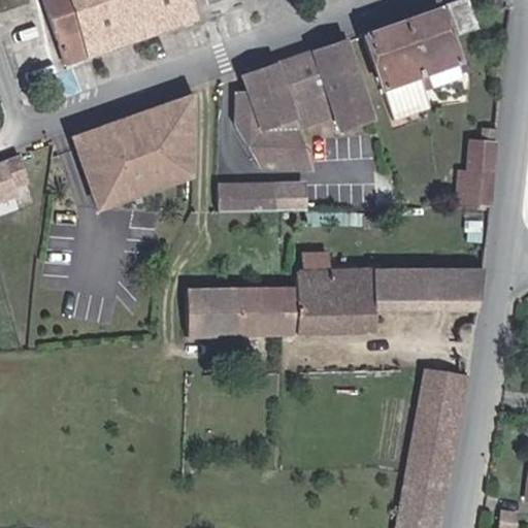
[(47,0),(70,60),(196,13),(191,0),(47,0)]
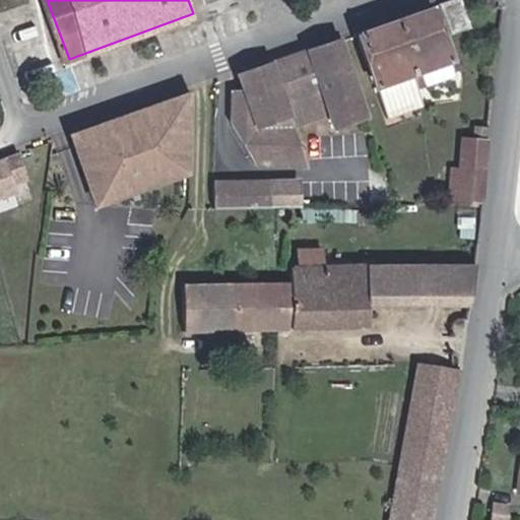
[(433,7),(395,19),(414,86),(455,72),(433,7)]
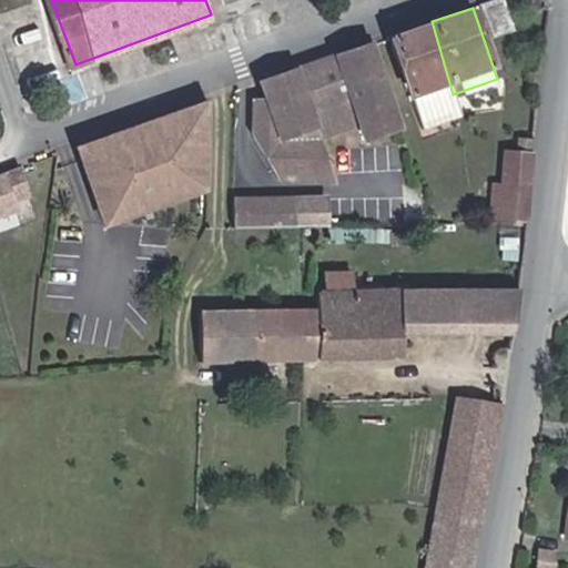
[(453,94),(432,21),(388,37),(421,129),(459,114),(453,94)]
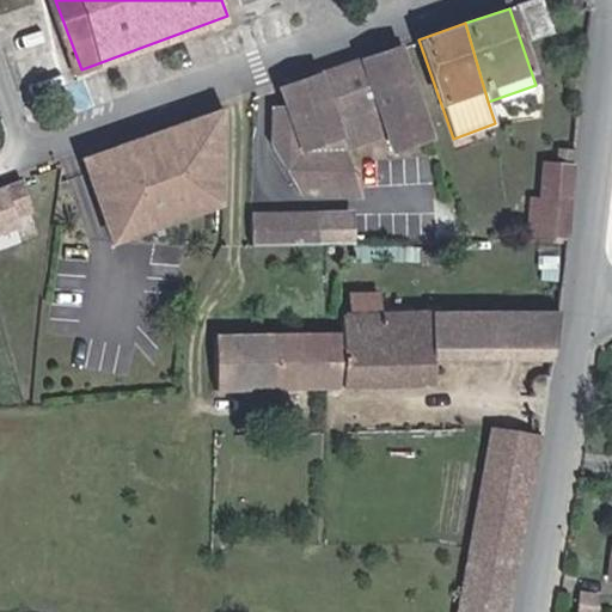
[(306,77),(270,90),(277,111),(263,111),(262,148),(293,199),(352,194),(335,148),(377,134),(383,152),(421,139),(390,48),(306,77)]
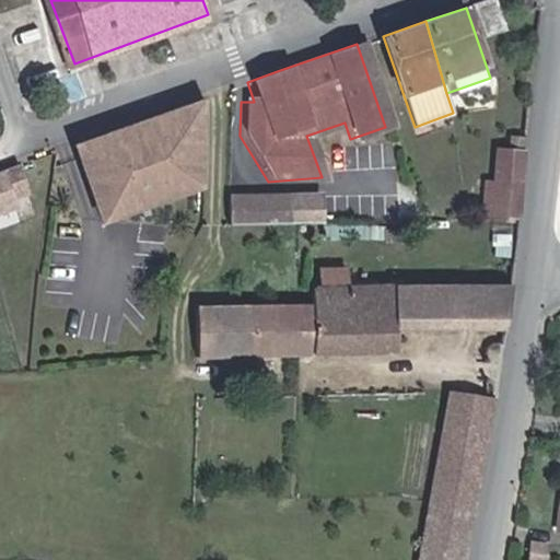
[(205,191),(207,100),(74,146),(103,224),(205,191)]
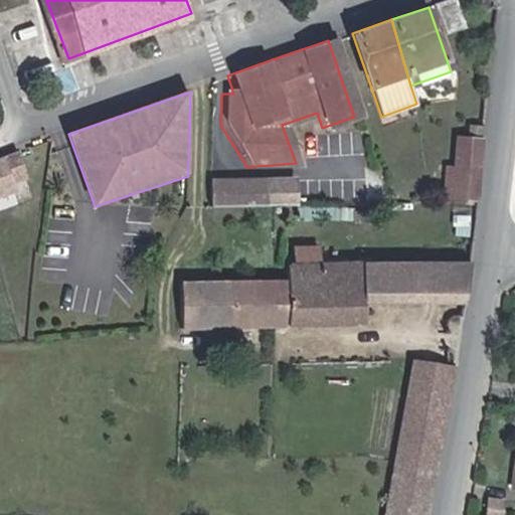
[(480,176),(483,134),(468,133),(468,144),(455,143),(453,175),(480,176)]
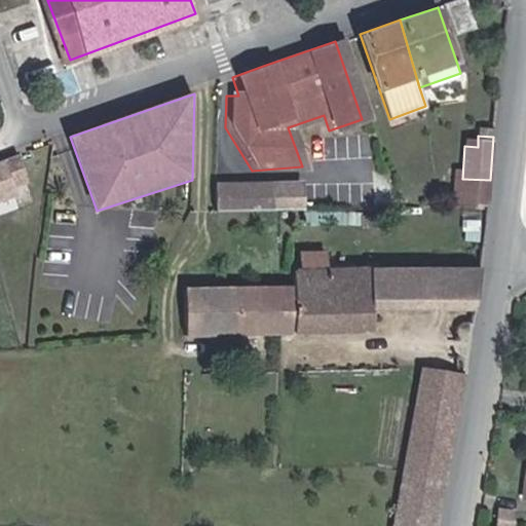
[(8,158),(0,160),(0,202),(22,194),(8,158)]
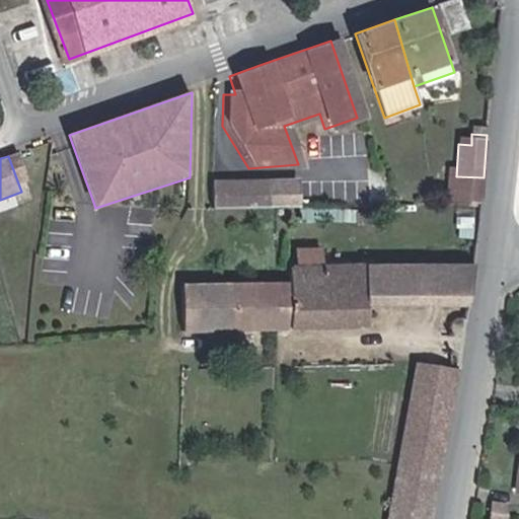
[(456,176),(454,206),(482,208),(484,177),(456,176)]
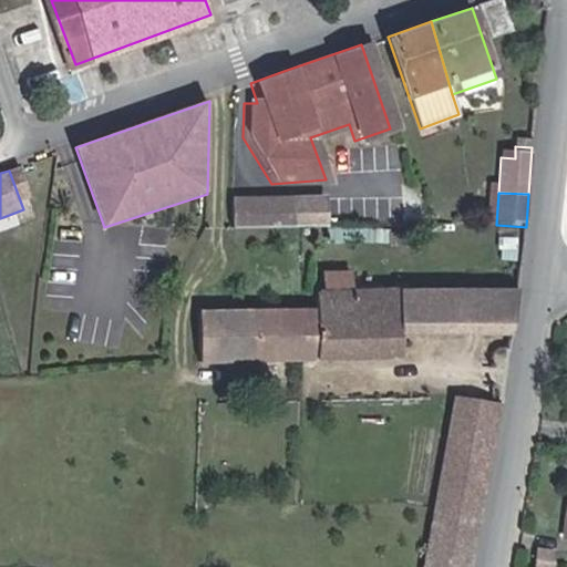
[(381,212),(394,207),(391,195),(377,200),(381,212)]
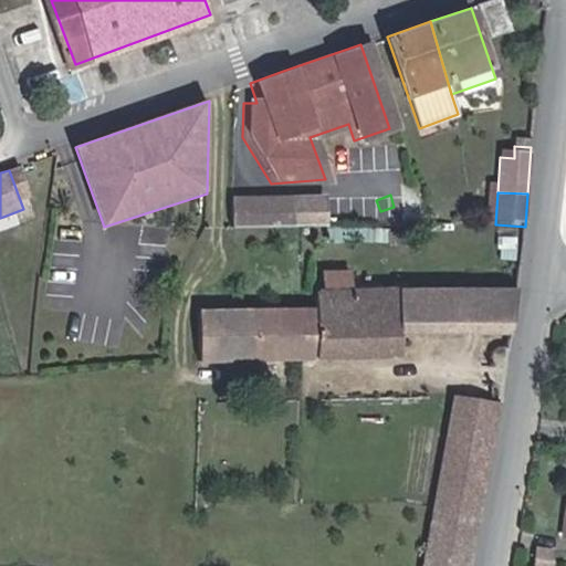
[(326,226),(326,199),(224,198),(224,226),(326,226)]
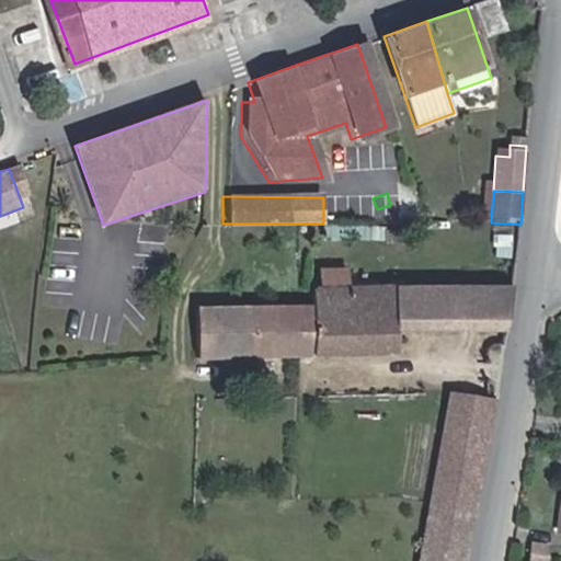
[(507,331),(514,285),(316,286),(313,305),(205,300),(203,343),(397,352),(399,330),(507,331)]
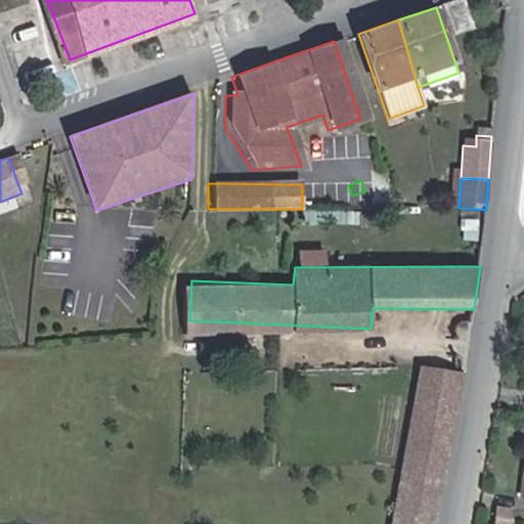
[(415,366),(397,477),(389,523),(432,523),(456,375),(421,367),(415,366)]
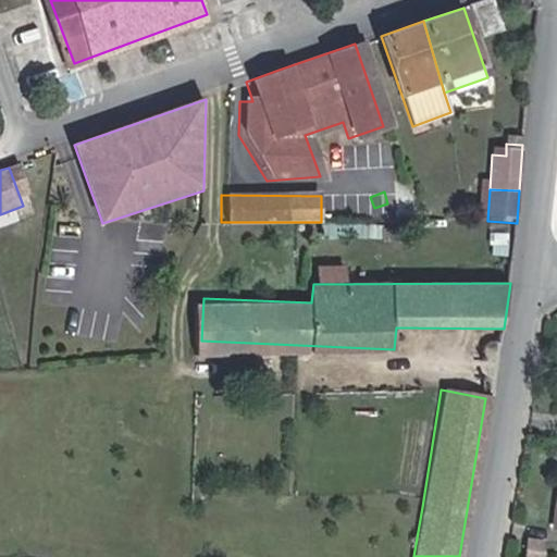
[(542,540),(527,539),(525,553),(542,554),(542,540)]
